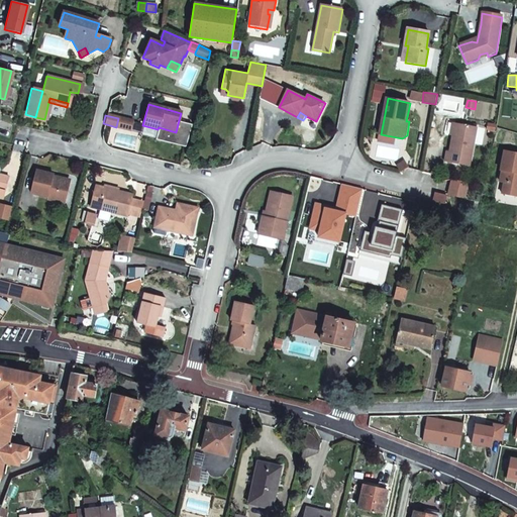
[(190,123),(179,120),(176,132),(159,127),(158,129),(156,139),(184,147),(190,123)]
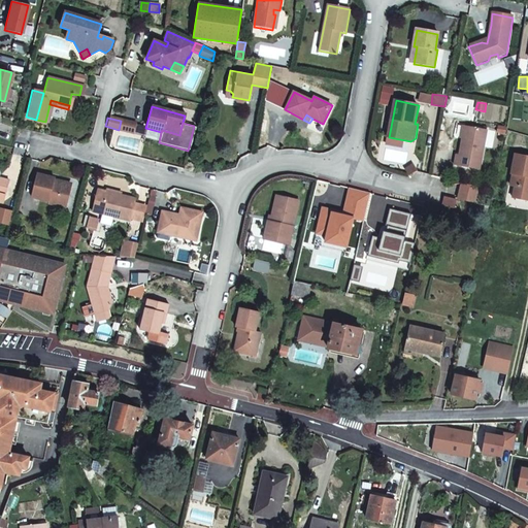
[(488,130),(466,125),(463,138),(460,155),(456,155),(454,165),(480,170),(488,130)]
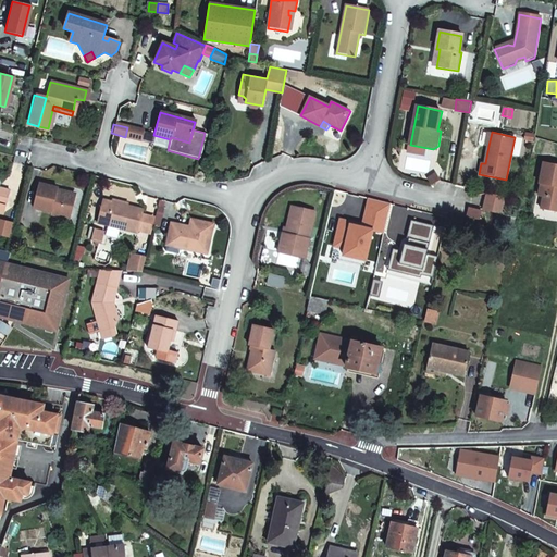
[(170,139),(153,135),(151,143),(168,147),(170,139)]
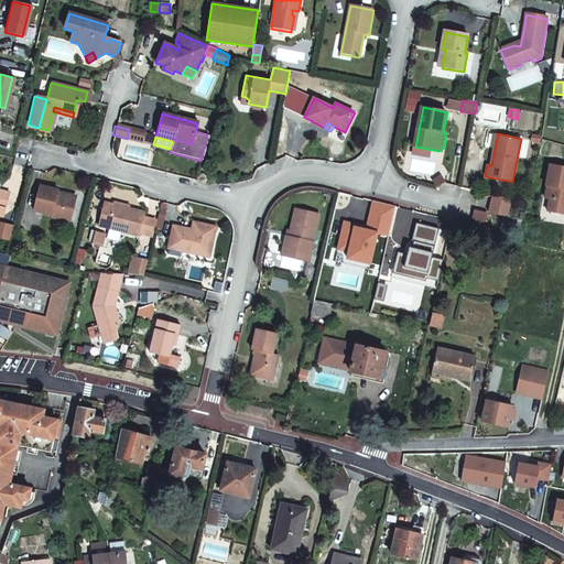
[(563,166),(550,164),(544,188),(545,188),(543,201),(548,202),(545,214),(563,217),(563,214),(563,166)]
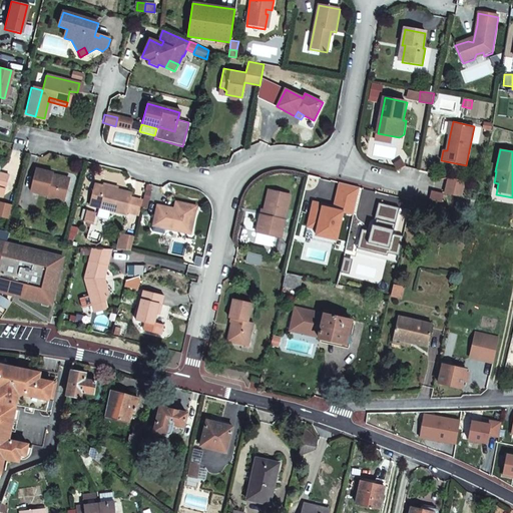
[(50,173),(34,169),(29,192),(62,200),(67,181),(50,176),(50,173)]
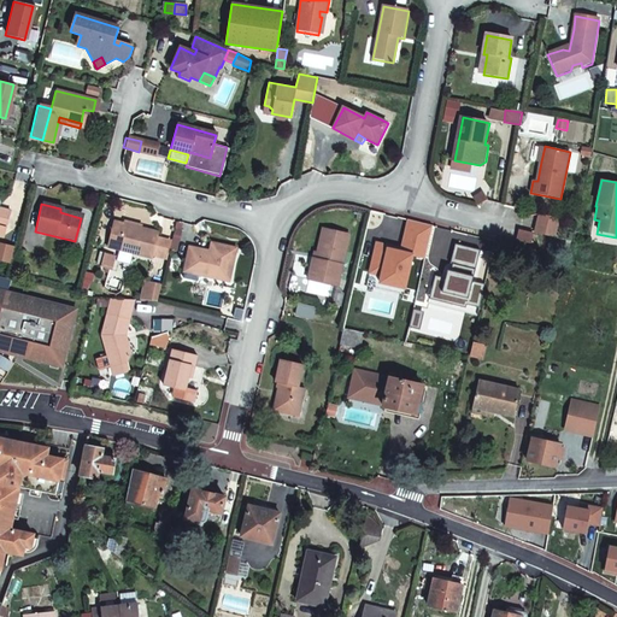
[(559,218),(540,215),(536,233),(554,238),(559,218)]
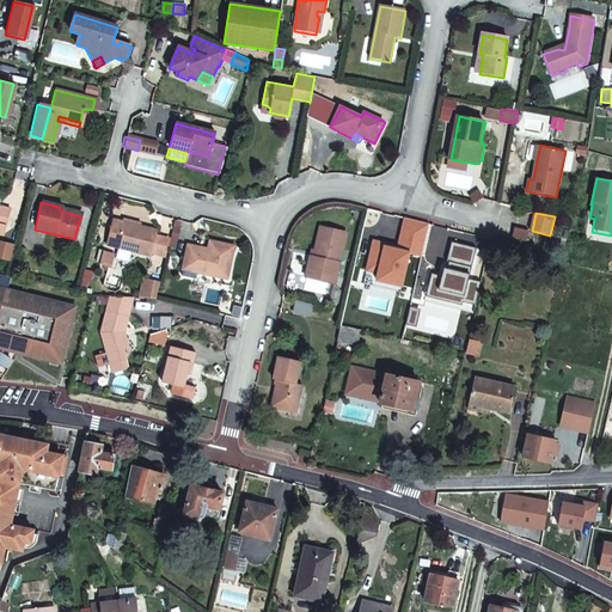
[(153,231),(110,220),(104,244),(148,255),(153,234),(153,231)]
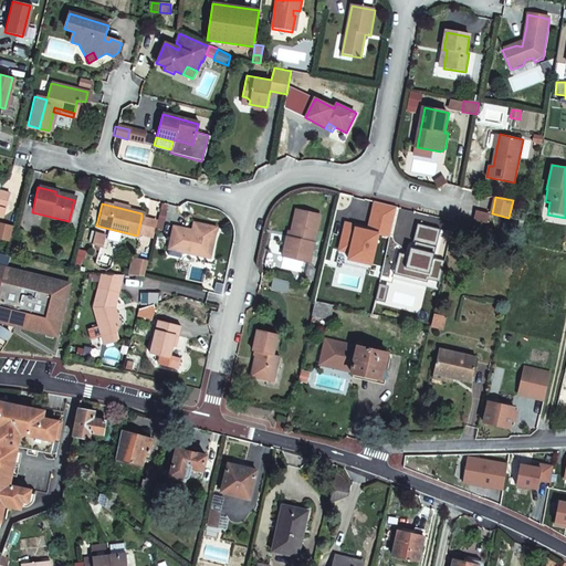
[(395,207),(375,205),(366,230),(346,228),(337,253),(370,260),(379,236),(389,238),(395,207)]
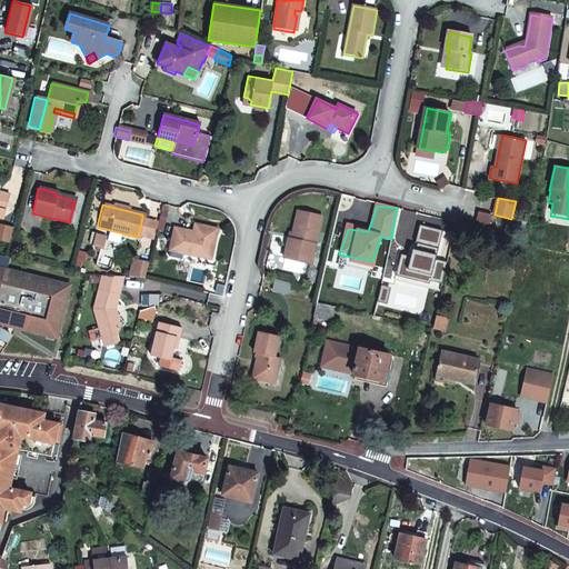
[(297,212),(292,233),(291,240),(288,239),(283,258),(299,262),(300,255),(312,258),(322,218),(297,212)]
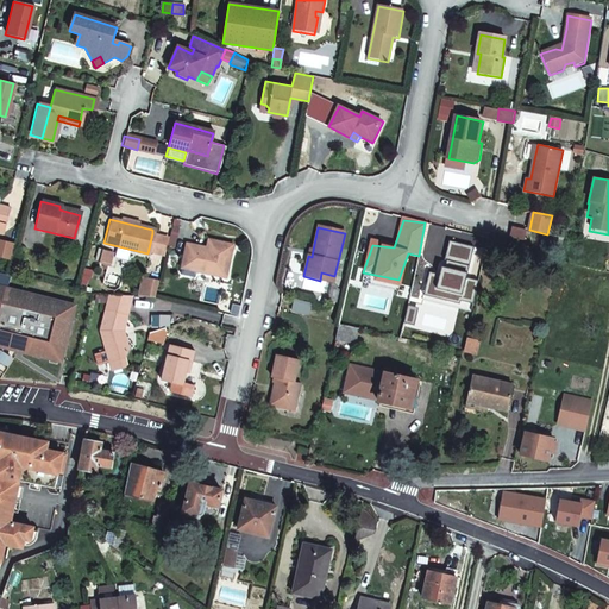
[(512,227),(509,237),(521,239),(523,230),(512,227)]
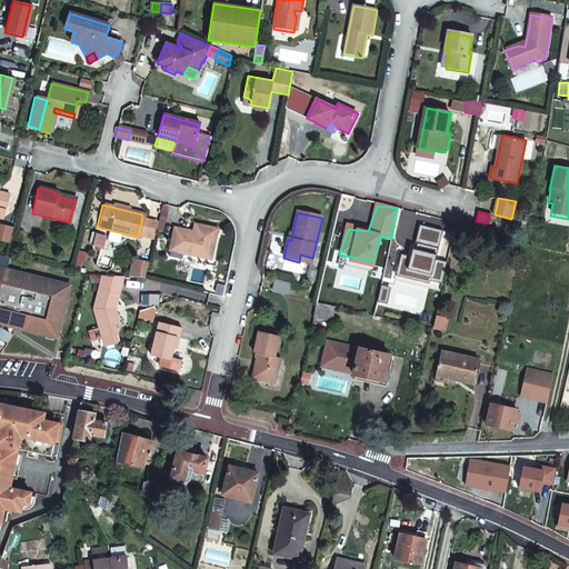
[(152,239),(157,221),(142,218),(138,236),(152,239)]
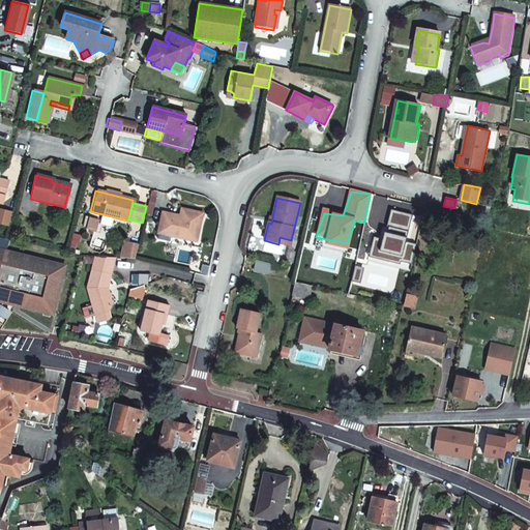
[(160,210),(157,226),(170,229),(168,235),(195,240),(201,211),(180,206),(178,214),(160,210)]
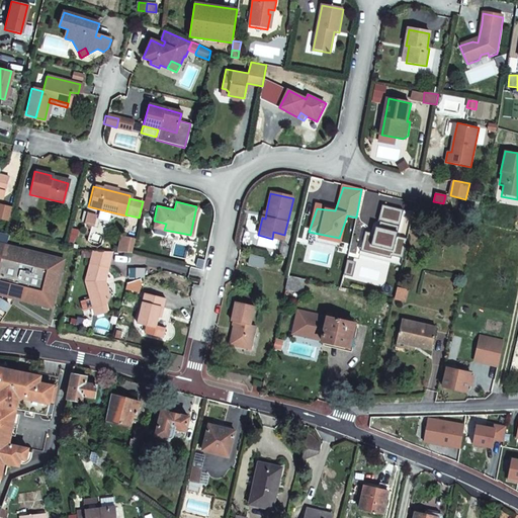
[(11,208),(0,205),(0,220),(7,222),(11,208)]
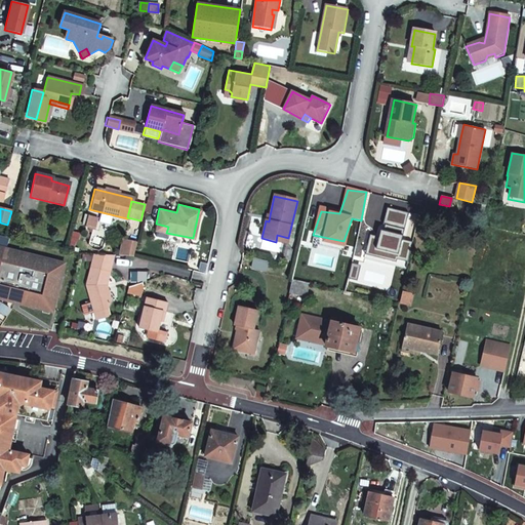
[(368,239),(366,259),(405,264),(412,242),(402,241),(408,214),(386,209),(376,241),(368,239)]
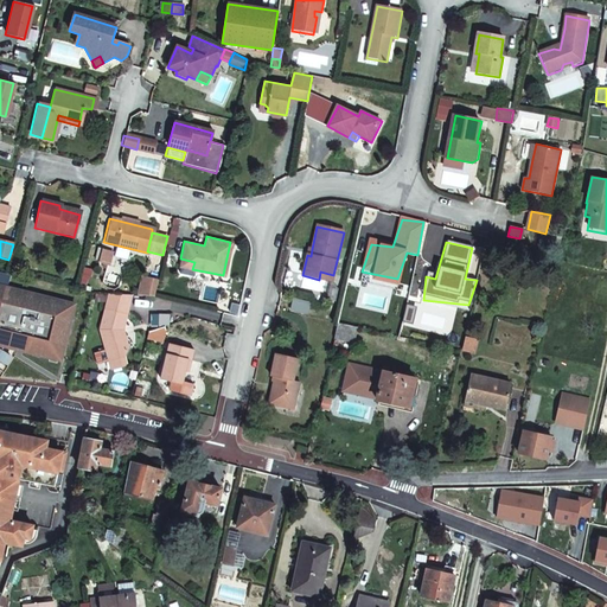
[(127,255),(121,254),(116,256),(115,262),(117,267),(123,268),(128,266),(131,260),(127,255)]
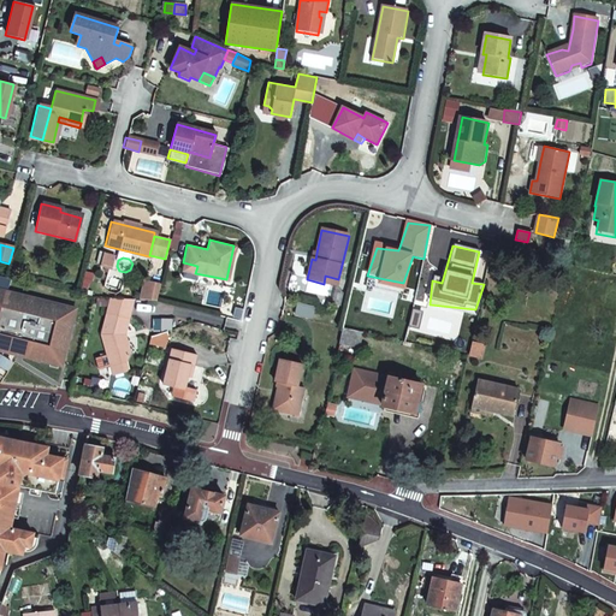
[(197,266),(183,262),(182,270),(195,273),(197,266)]
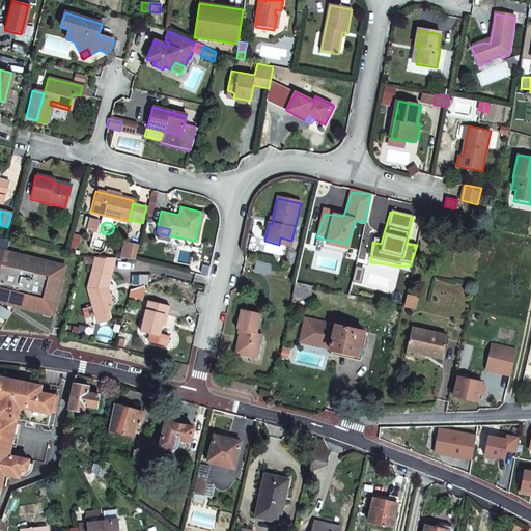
[(290,247),(291,241),(280,238),(279,245),(290,247)]
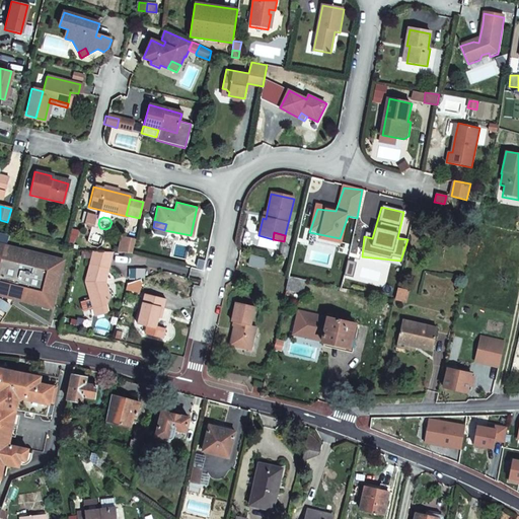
[(122,251),(130,251),(134,238),(124,235),(123,238),(121,247),(122,251)]
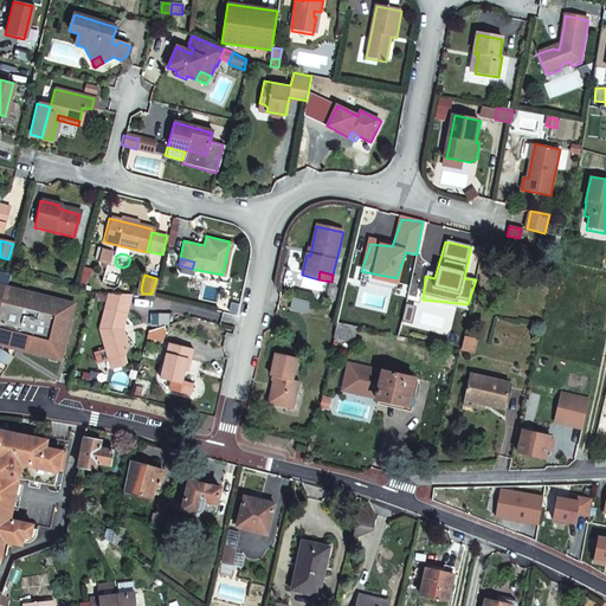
[(0,326),(34,335),(44,297),(4,288),(0,303),(0,326)]
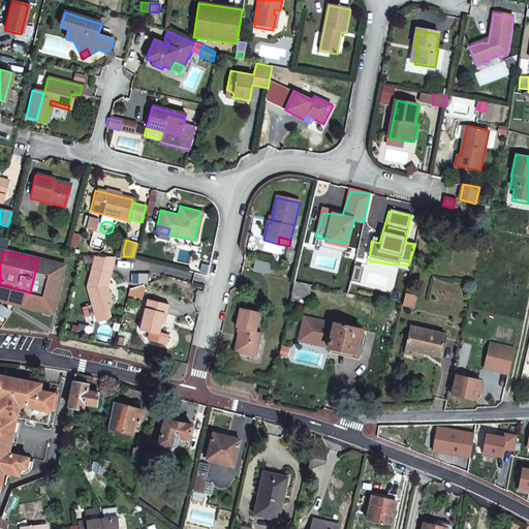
[(113,256),(92,255),(84,287),(89,304),(92,314),(105,311),(109,302),(105,292),(103,291),(102,288),(104,286),(113,256)]
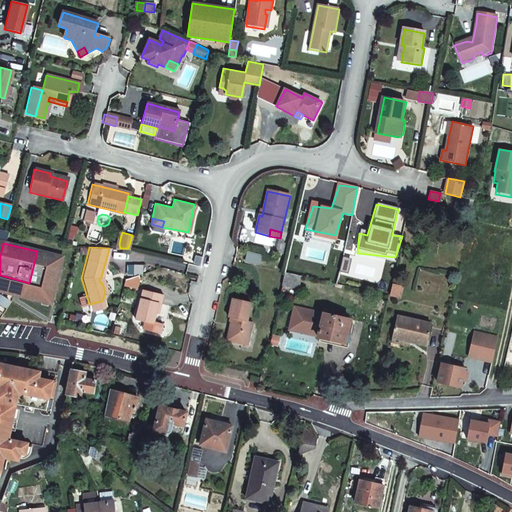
[(0,275),(0,294),(48,306),(60,257),(37,251),(29,283),(0,275)]
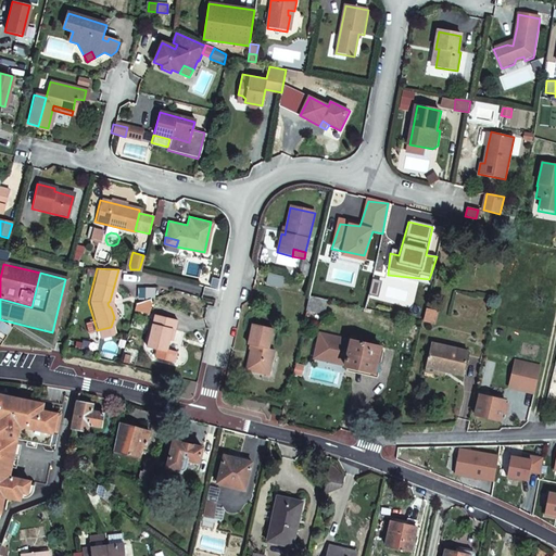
[(148,285),(138,289),(141,300),(152,295),(148,285)]
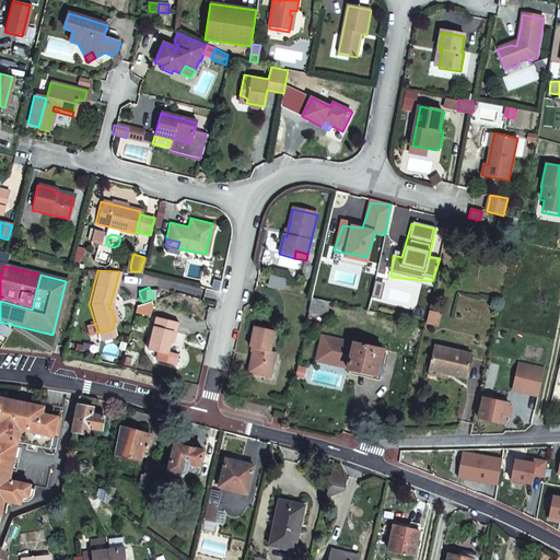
[(326,317),(329,302),(312,299),(308,313),(326,317)]
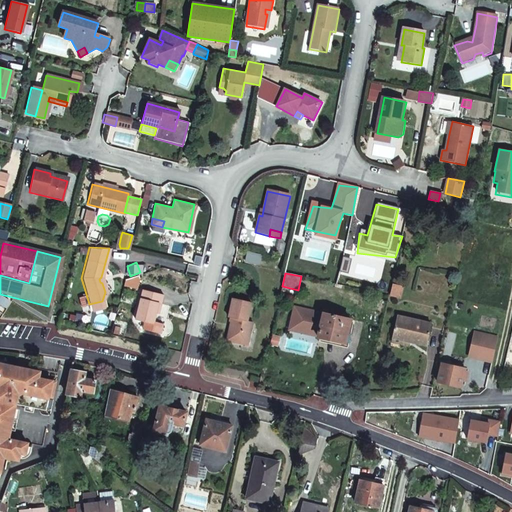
[(122,284),(137,288),(140,278),(138,274),(124,279),(122,284)]
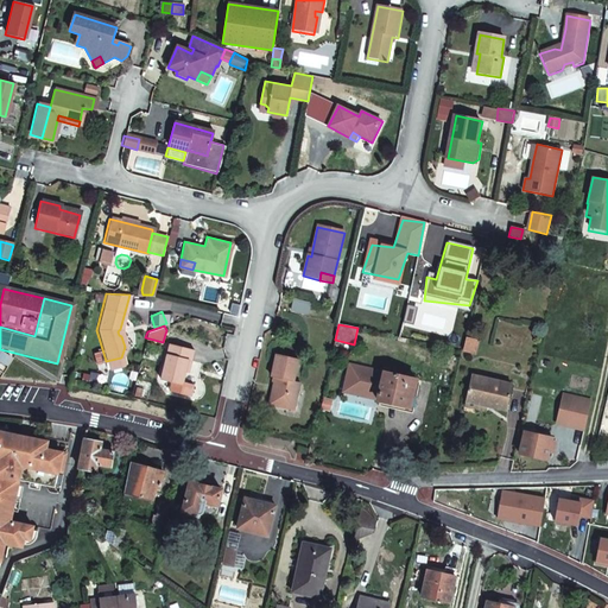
[(476,341),(466,339),(463,352),(474,355),(476,341)]
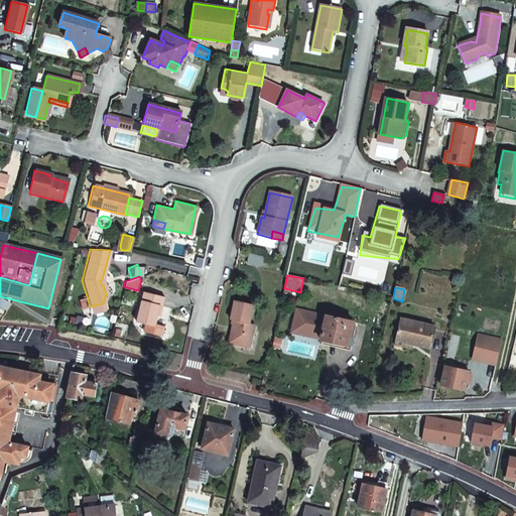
[(158,304),(161,305),(163,297),(143,292),(136,321),(145,324),(153,326),(155,314),(158,304)]
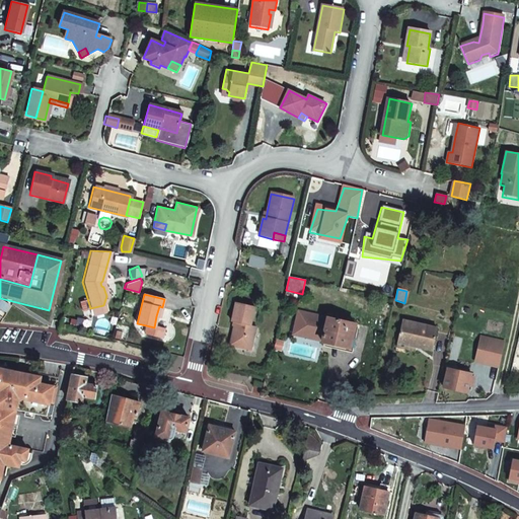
[(87,298),(77,301),(80,311),(90,308),(87,298)]
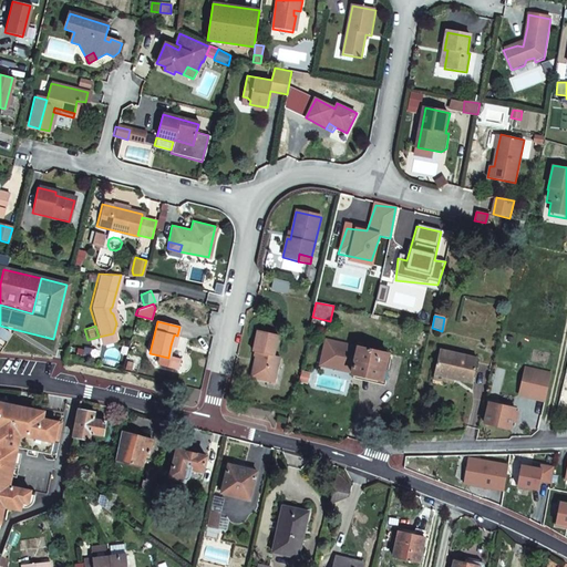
[(255,358),(257,358),(259,359),(260,360),(260,361),(260,363),(259,363),(259,364),(258,364),(255,379),(275,383),(280,358),(274,357),(278,337),(258,332),(253,352),(256,353),(255,358)]
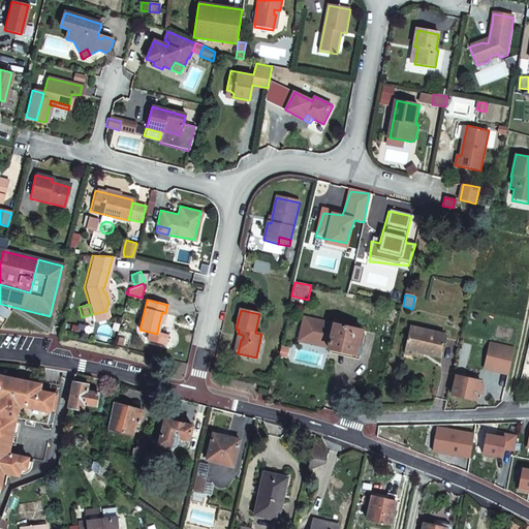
[(105,311),(92,314),(94,321),(106,317),(105,311)]
